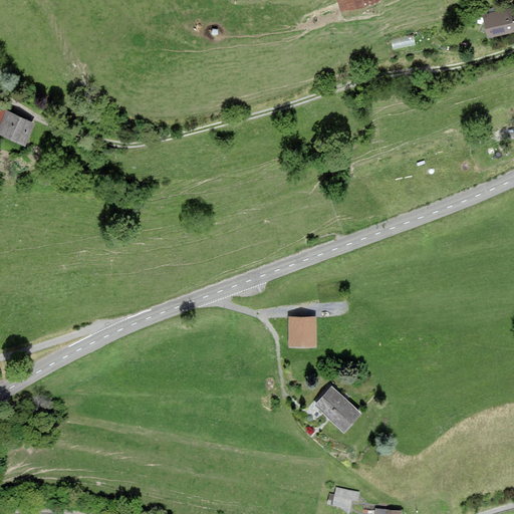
[(340,0),(344,12),(376,3),(374,0),(340,0)]
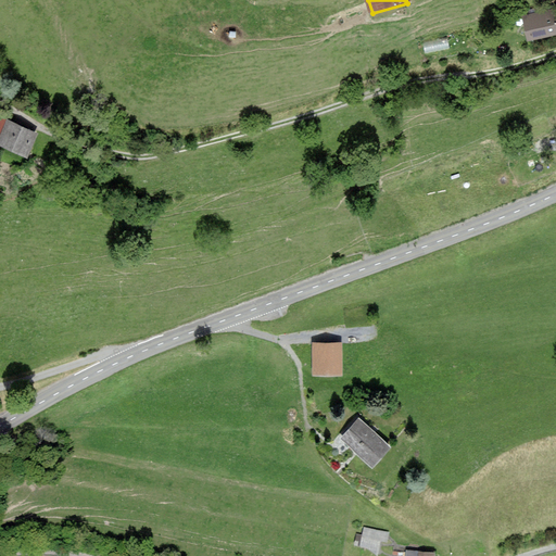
[(555,24),(552,10),(525,16),(530,39),(555,33),(555,24)]
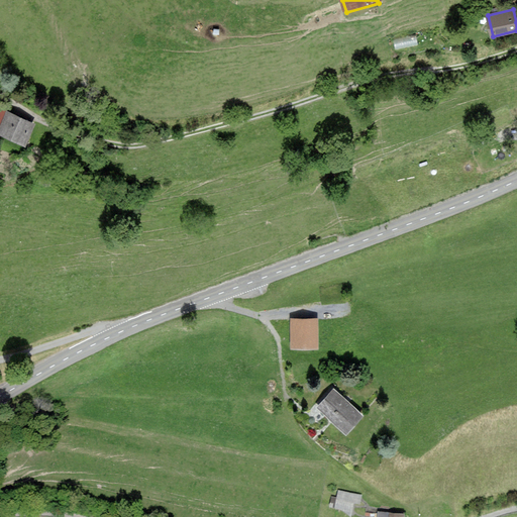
[(3,106),(0,112),(0,127),(28,140),(37,121),(3,106)]
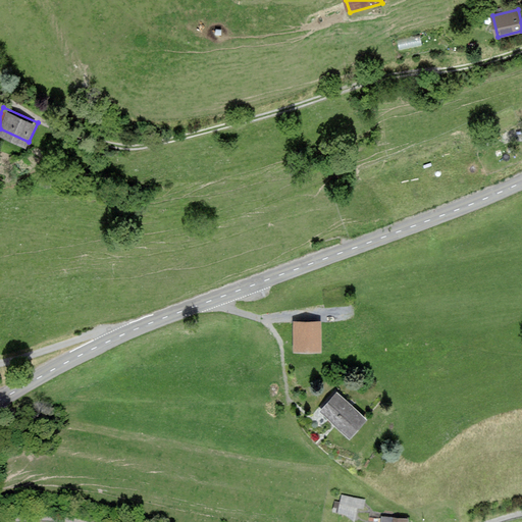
[(319,321),(292,322),(293,354),(320,353),(319,321)]
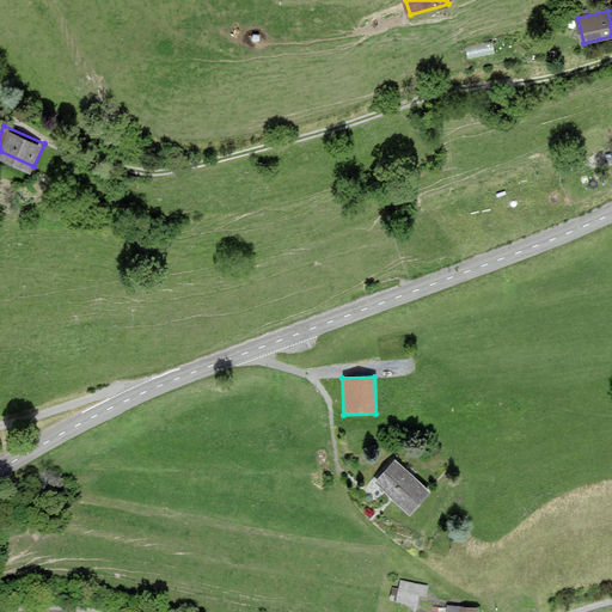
[(393,459),(371,482),(403,513),(424,490),(393,459)]
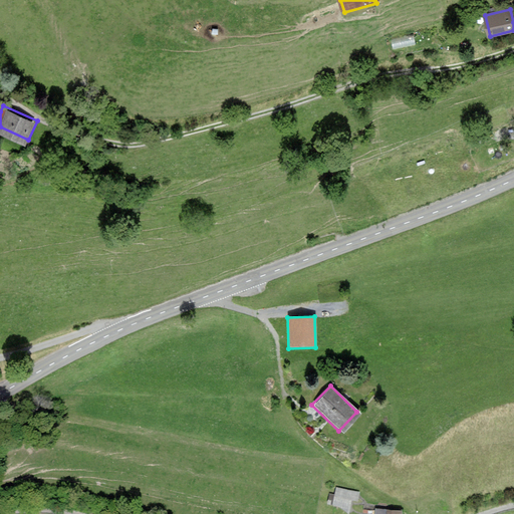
[(351,496),(359,497),(360,487),(334,485),(332,504),(350,506),(351,496)]
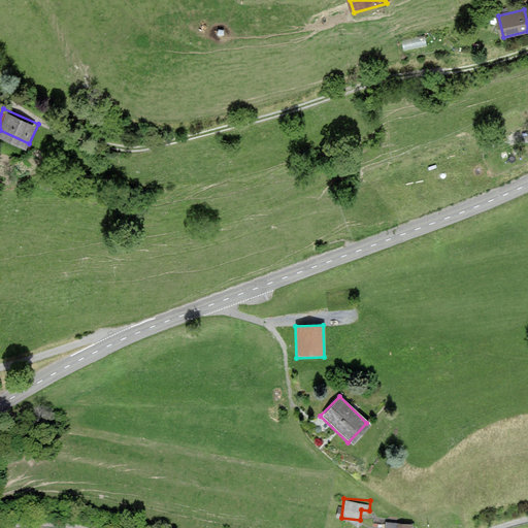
All buildings are outlined.
